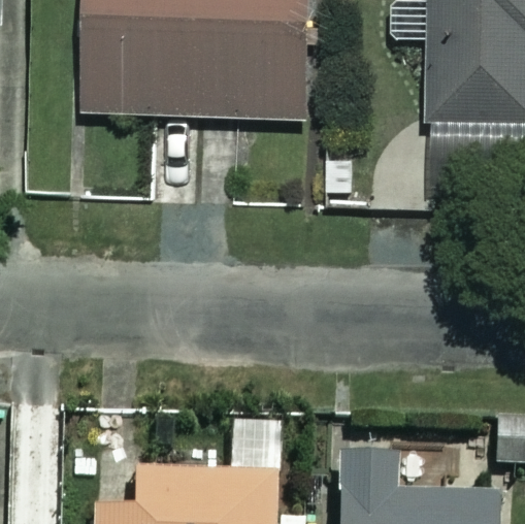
[(86,0),(80,113),(153,116),(234,119),(308,122),(310,0),(86,0)]
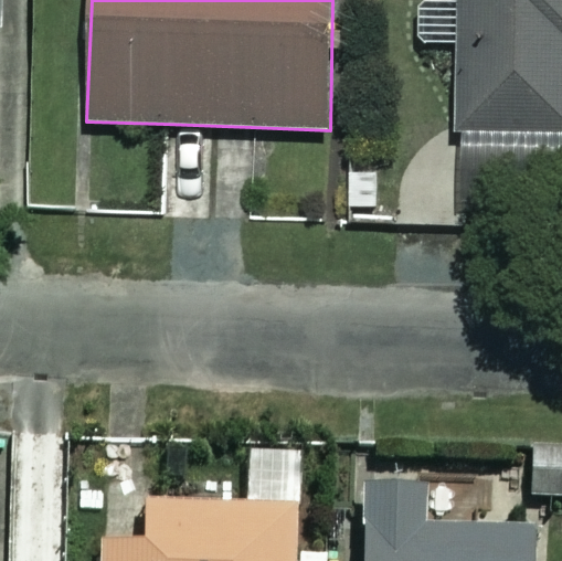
[(455,0),(455,1),(416,1),(415,36),(424,43),(455,43),(453,131),(561,136),(561,0),(455,0)]
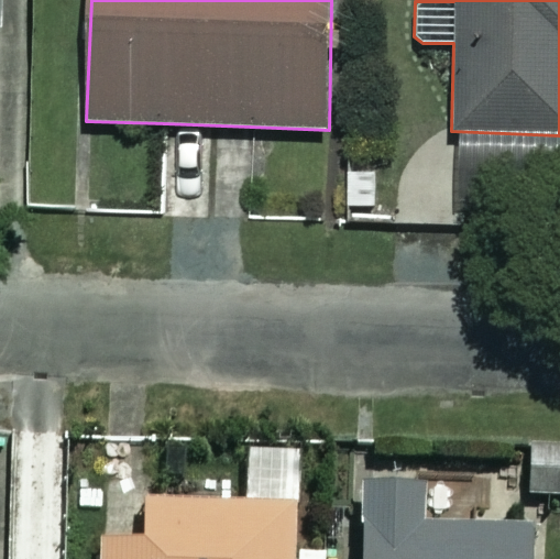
[(559,442),(530,441),(530,445),(528,492),(559,493),(559,442)]
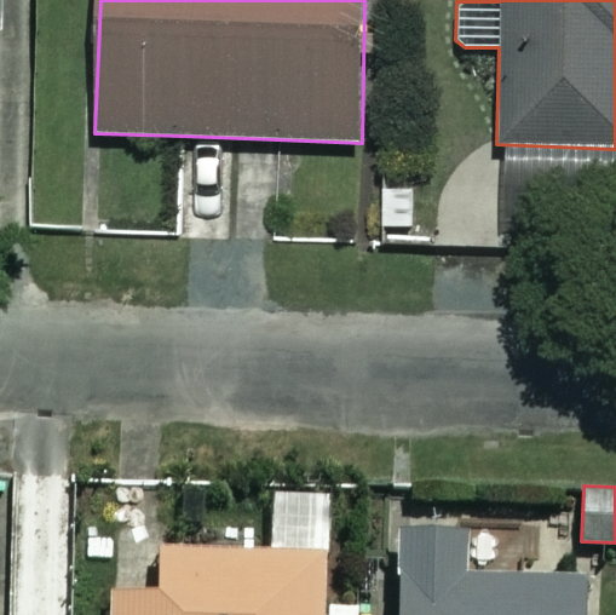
[(477,529),(401,528),(398,614),(593,614),(594,582),(476,580),(477,529)]
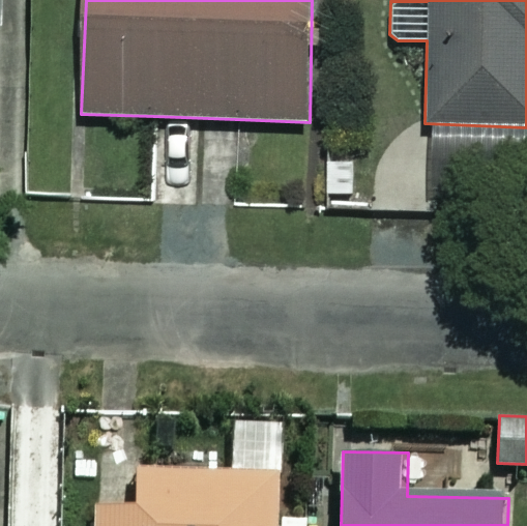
[(279,525),(279,470),(141,472),(141,506),(98,507),(98,525),(279,525)]
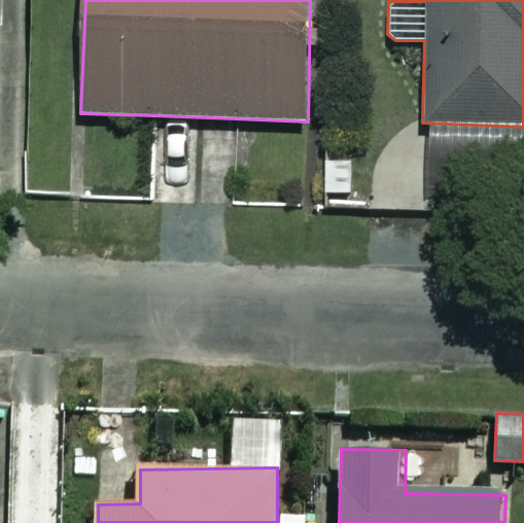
All buildings are outlined.
